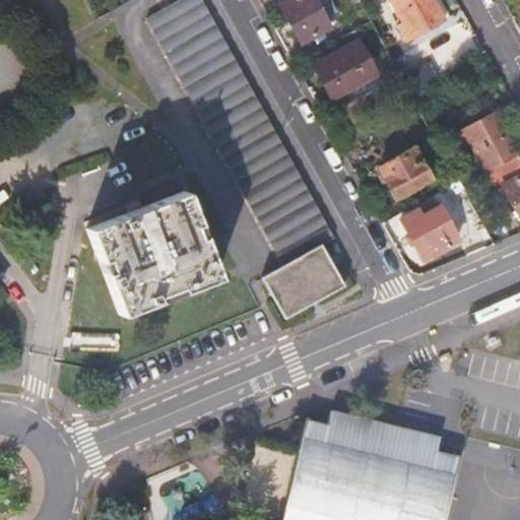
[(263,226),(284,263),(332,237),(198,0),(181,0),(146,19),(263,226)]
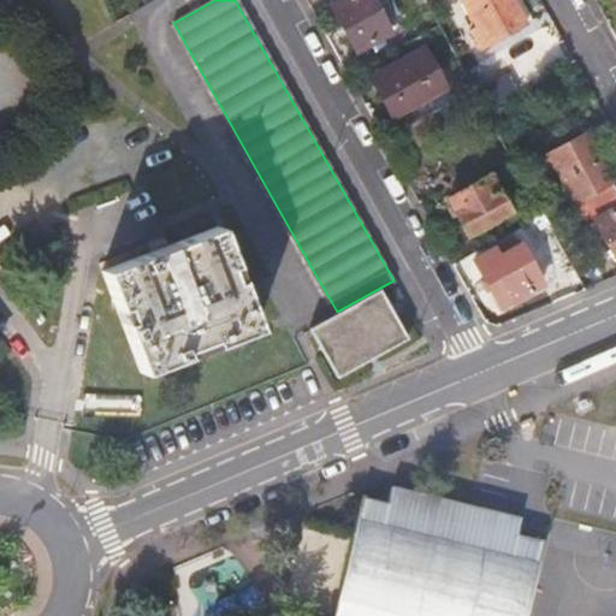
[(373,0),(343,0),(331,7),(356,51),(391,31),(373,0)]
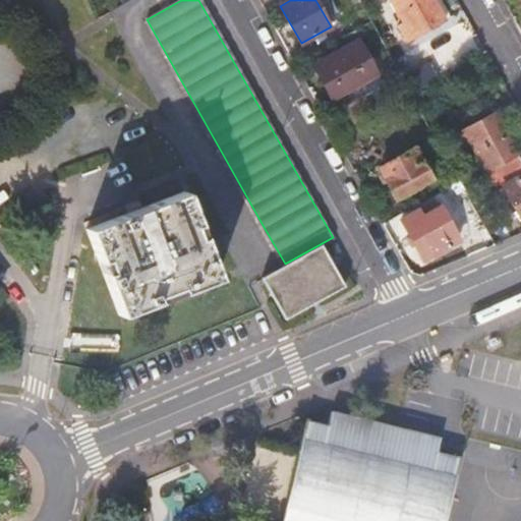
[(390,0),(402,21),(397,24),(405,39),(446,17),(436,0),(390,0)]
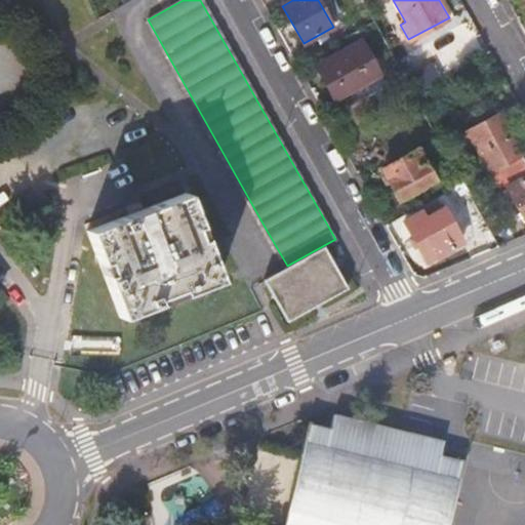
[(379,77),(360,43),(314,68),(334,103),(353,92),(357,101),(371,93),(403,75),(398,67),(379,77)]
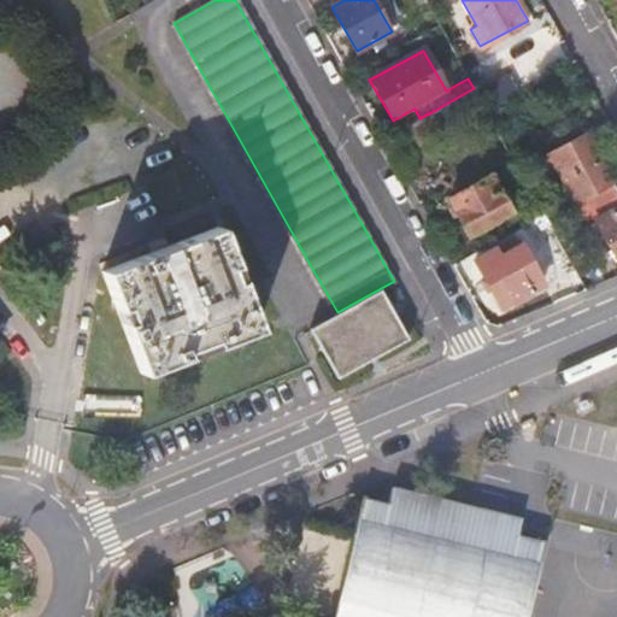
[(419,118),(407,124),(419,145),(447,130),(436,110),(419,118)]
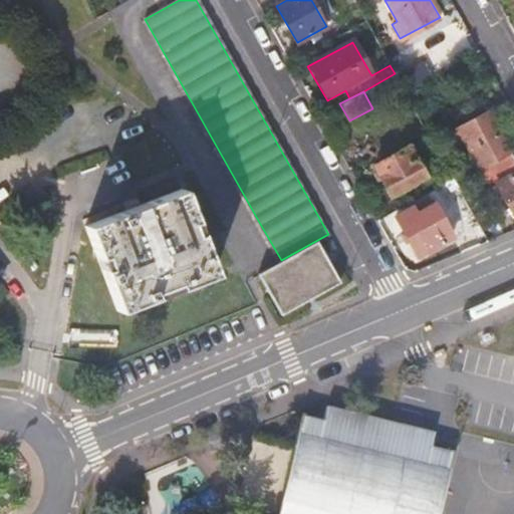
[(482,168),(490,183),(513,170),(513,155),(512,151),(513,151),(490,108),(452,130),(458,142),(464,138),(481,168),(482,168)]
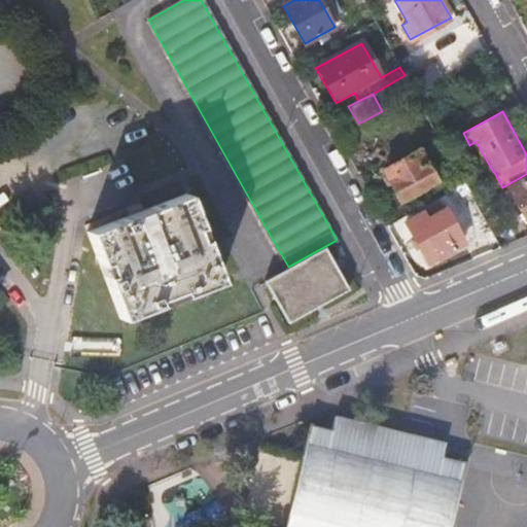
[(418,149),(384,169),(401,200),(436,180),(418,149)]
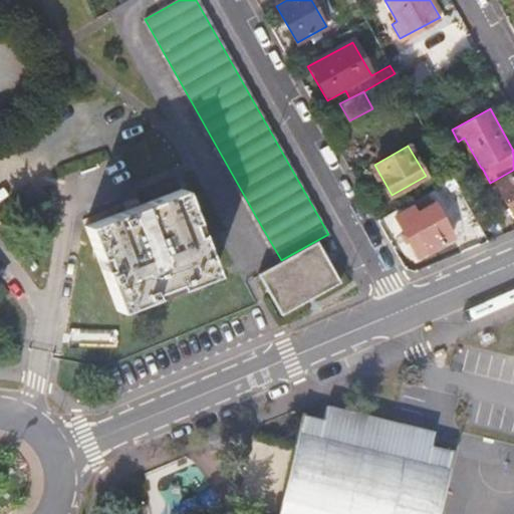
[(513,173),(497,184),(509,206),(504,209),(508,216),(513,213),(513,214),(513,173)]
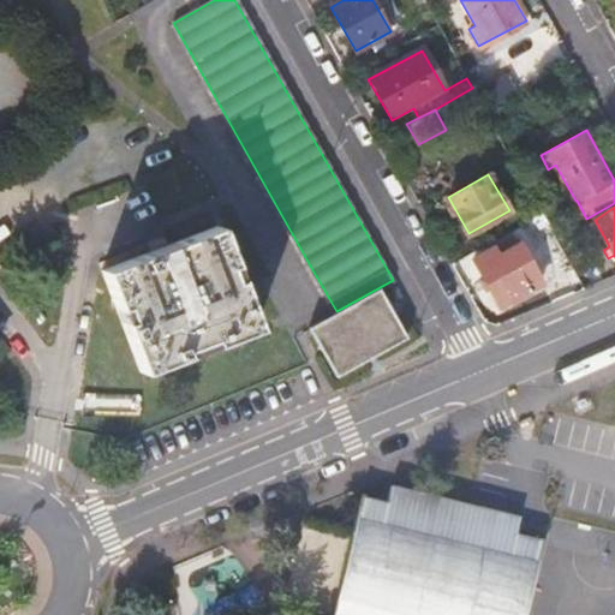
[(545,220),(542,213),(524,222),(536,246),(555,236),(545,220)]
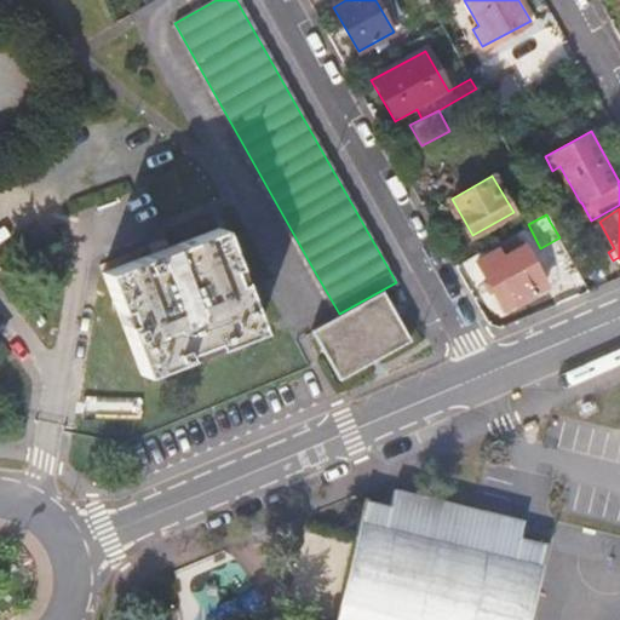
[(141,374),(257,329),(217,227),(101,273),(141,374)]
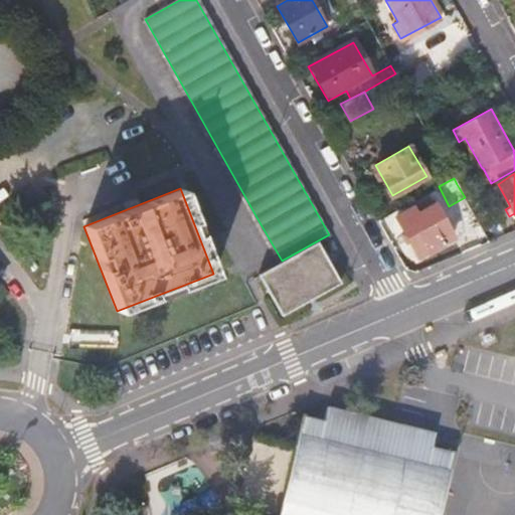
[(416,205),(396,216),(417,255),(454,235),(436,204),(434,205),(430,200),(418,207),(416,205)]
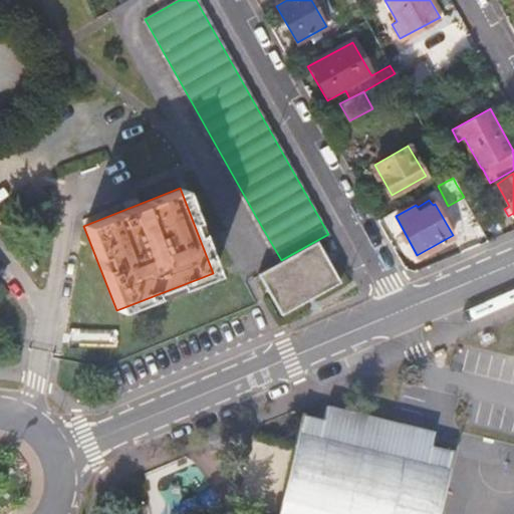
[(330,237),(328,234),(281,260),(282,262),(258,277),(280,315),(340,281),(318,243),(330,237)]
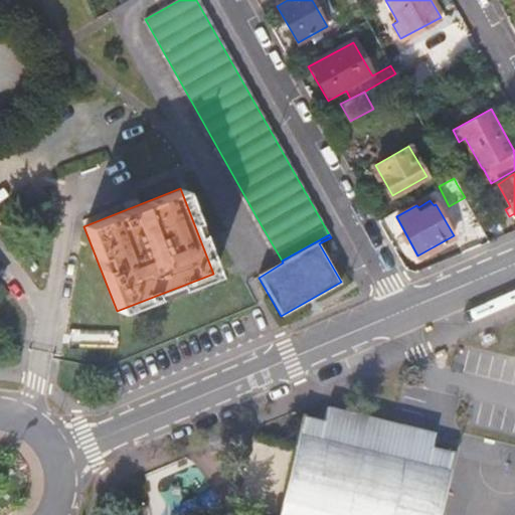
[(443,514),(458,452),(436,446),(439,432),(331,407),(328,421),(307,416),(300,448),(283,514),(443,514)]
